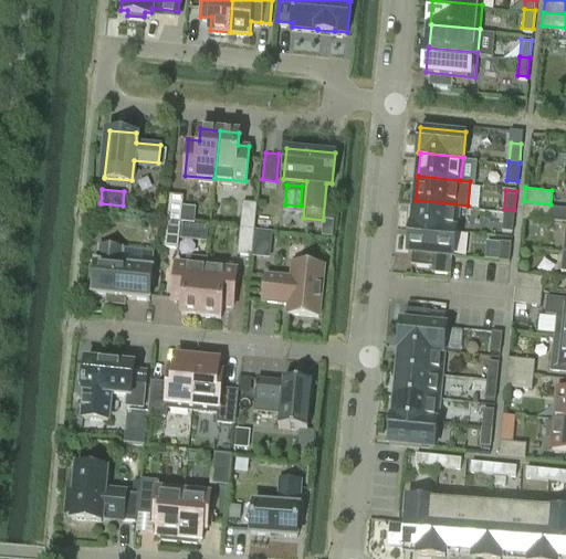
[(169,191),(167,217),(181,219),(184,192),(169,191)]
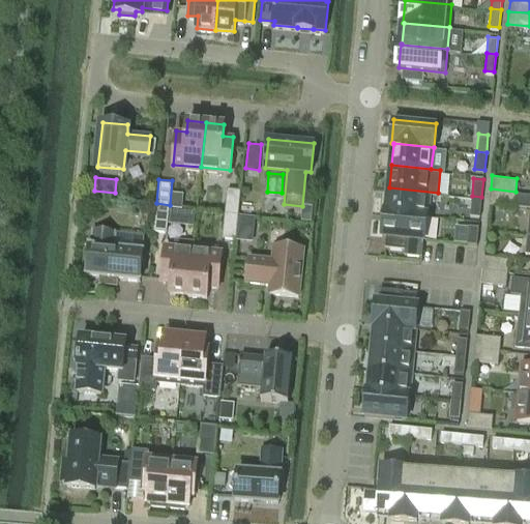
[(225,210),(238,211),(240,187),(227,185),(225,210)]
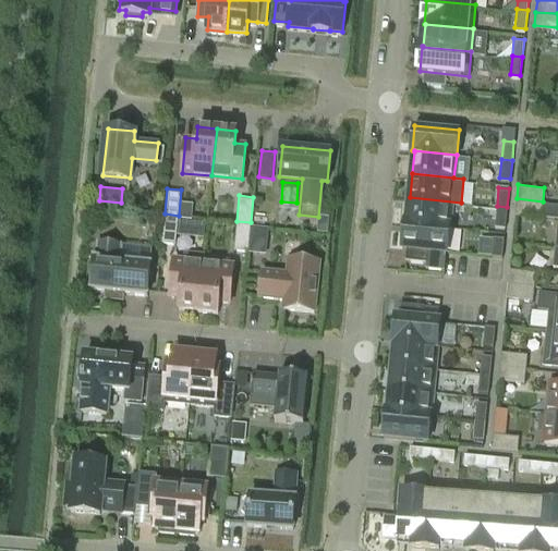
[(410,197),(408,220),(407,220),(449,224),(451,201),(410,197)]
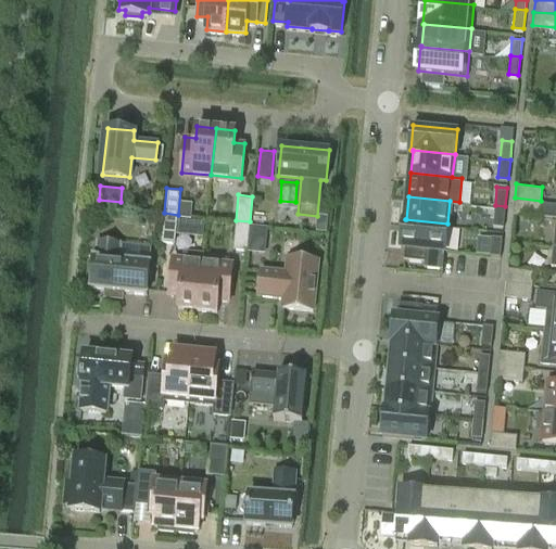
[(541,201),(515,198),(514,212),(540,215),(541,201)]
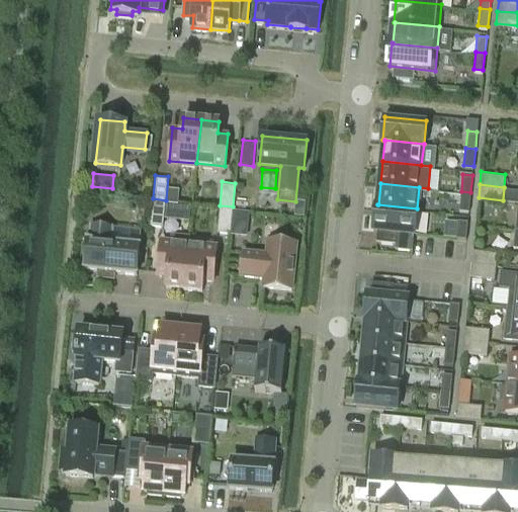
[(470,192),(461,191),(459,208),(469,209),(470,192)]
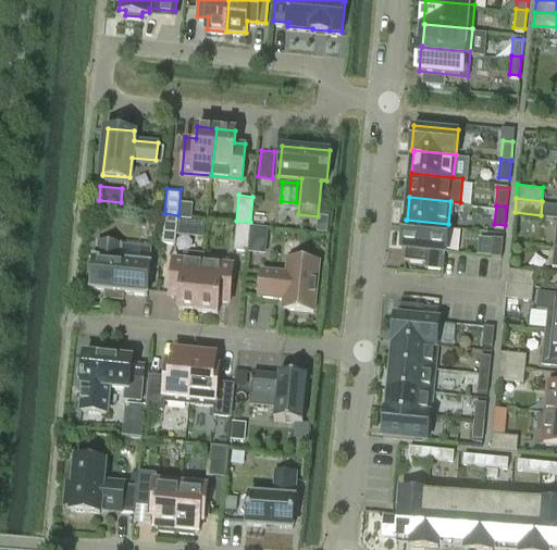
[(178,215),(164,213),(161,239),(175,240),(178,215)]
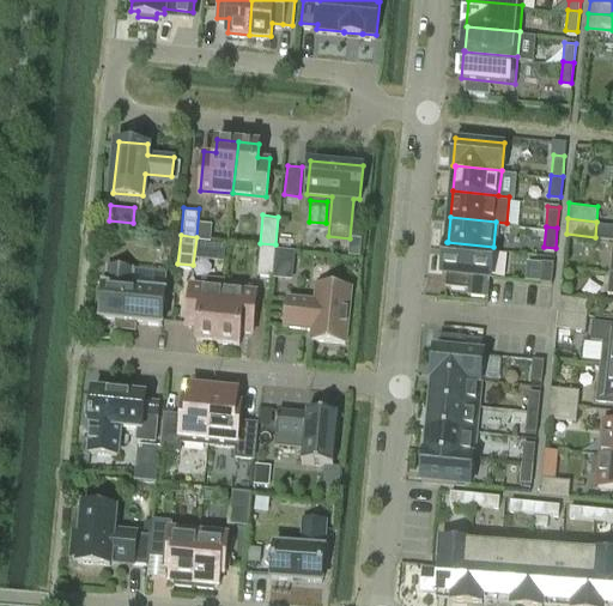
[(447,242),(448,242),(444,241),(442,268),(447,270),(445,284),(471,286),(472,272),(491,274),(493,247),(447,242)]
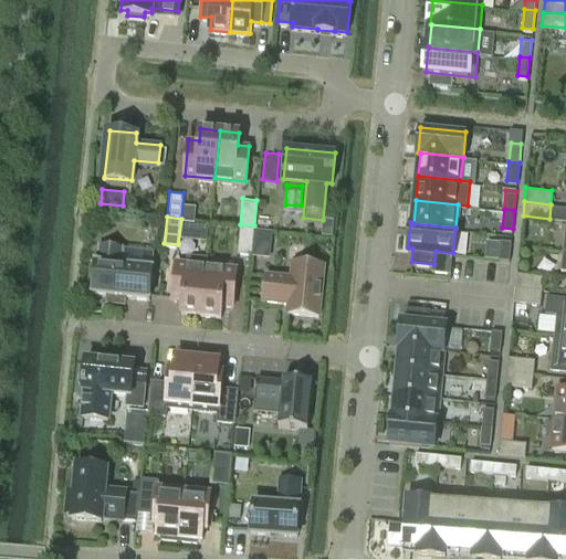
[(254,225),(240,224),(238,251),(252,252),(254,225)]
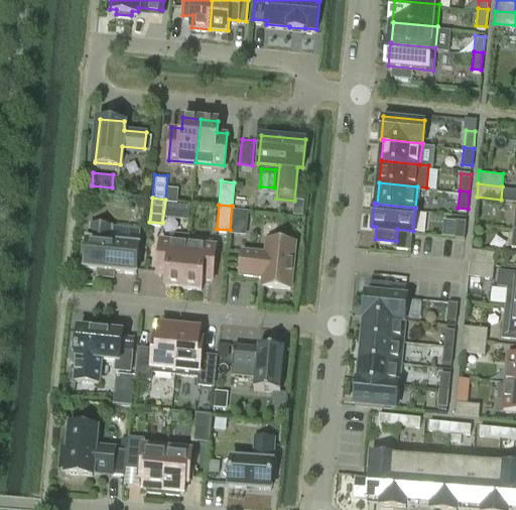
[(457,217),(455,235),(465,236),(467,218),(457,217)]
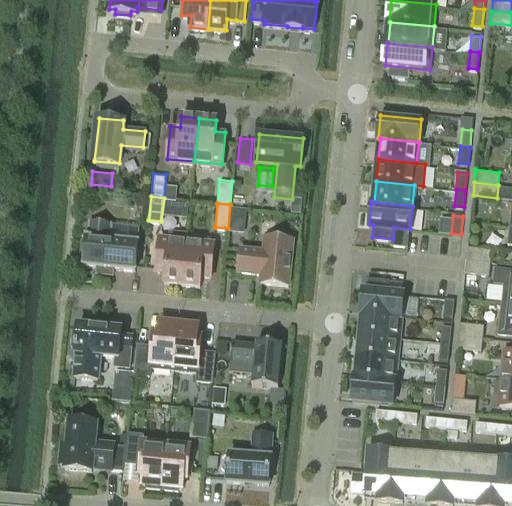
[(82,235),(81,253),(85,253),(84,263),(98,264),(97,270),(112,272),(113,266),(135,268),(138,240),(137,240),(126,239),(126,235),(127,235),(129,223),(110,222),(90,220),(89,233),(87,232),(86,236),(82,235)]
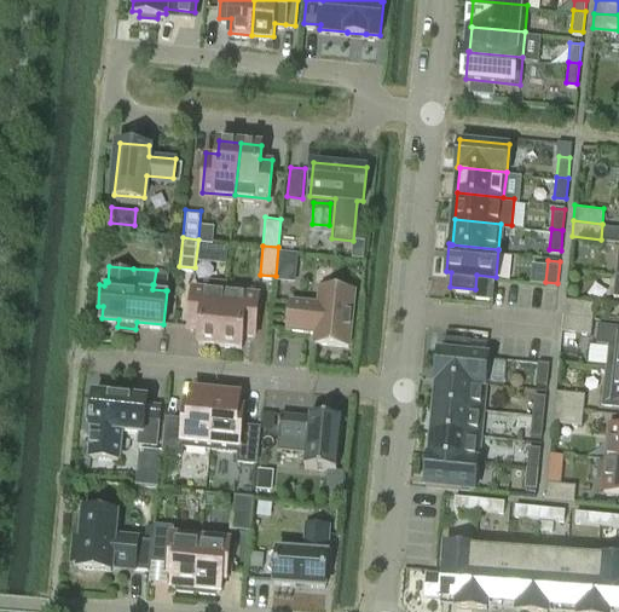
[(226,289),(227,278),(225,278),(206,277),(204,288),(192,287),(189,325),(201,327),(198,340),(220,342),(226,289)]
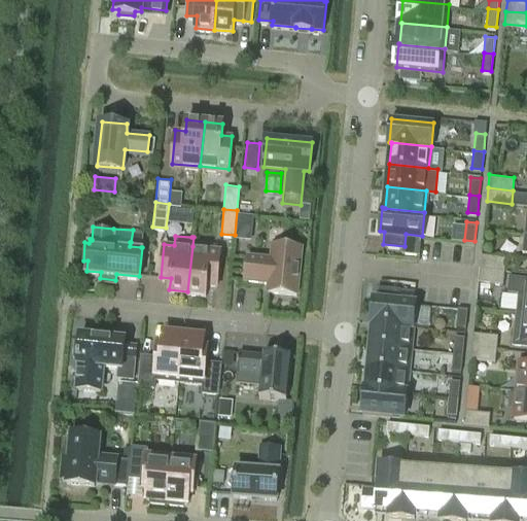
[(247,253),(244,278),(269,281),(269,289),(296,292),(302,245),(300,245),(300,240),(287,239),(287,244),(273,242),(272,256),(247,253)]
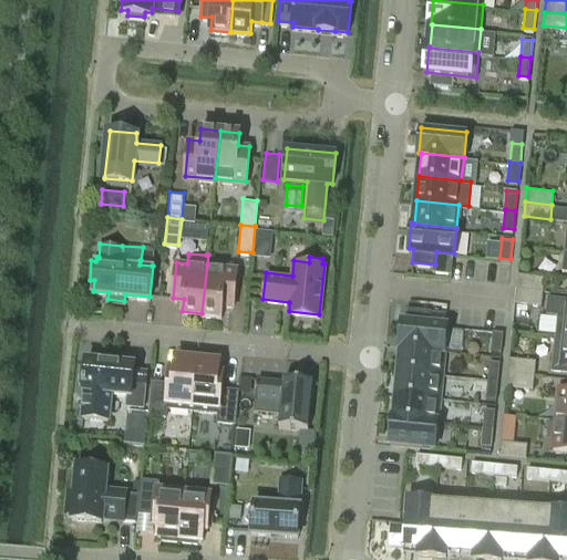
[(207,265),(202,313),(222,315),(223,302),(234,303),(237,268),(207,265)]
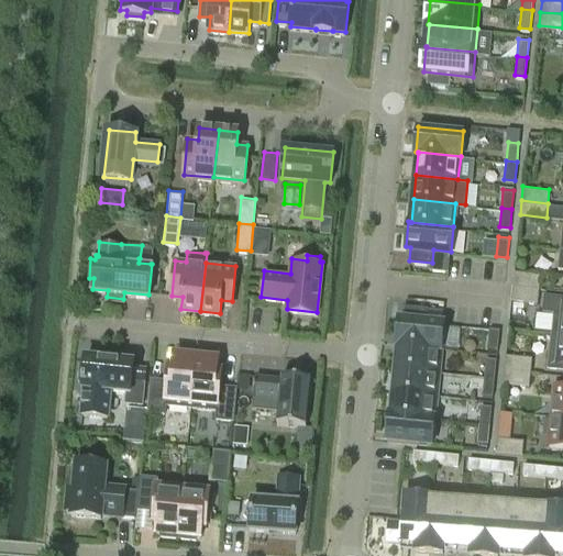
[(515,269),(512,284),(539,286),(541,273),(515,269)]
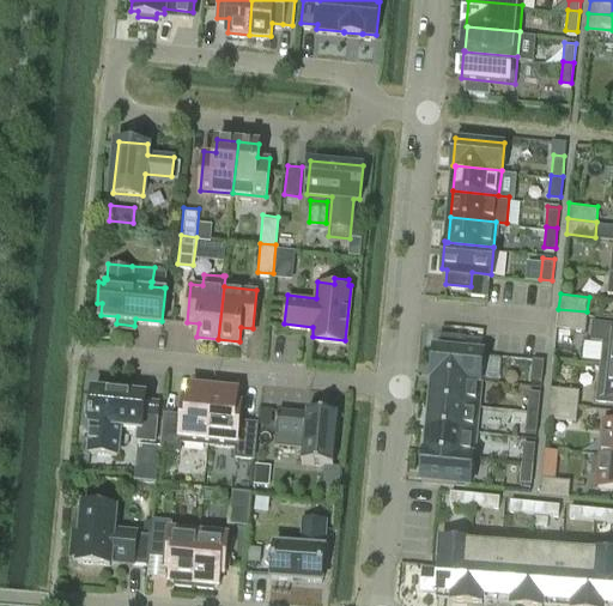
[(587,311),(558,309),(557,325),(586,327),(587,311)]
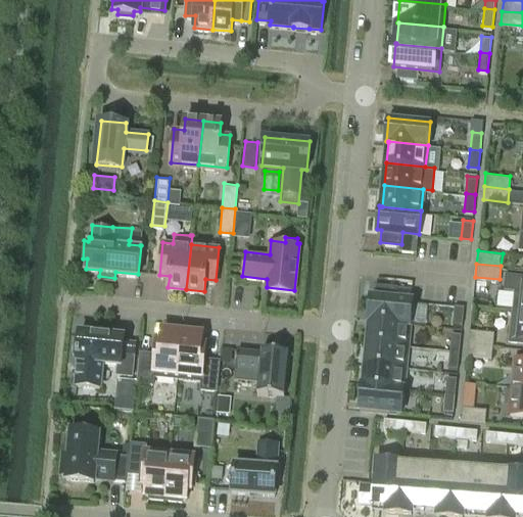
[(371,318),(411,322),(413,299),(395,297),(397,285),(376,283),(375,295),(371,294),(368,319),(371,319),(371,318)]
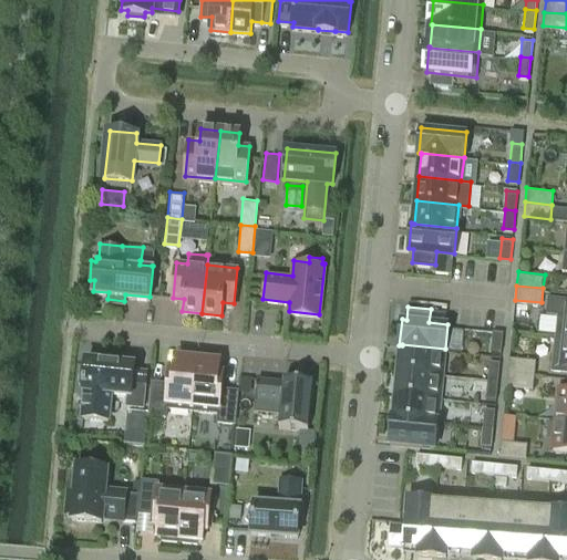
[(566,333),(566,312),(558,312),(556,331),(555,331),(555,333),(566,334),(566,333)]
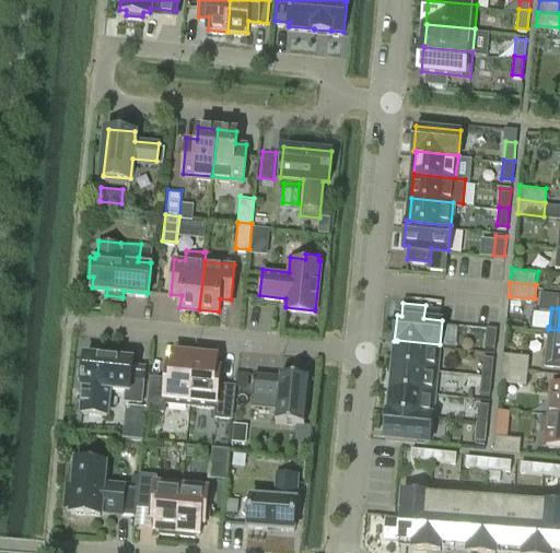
[(487,325),(485,343),(496,344),(497,326),(487,325)]
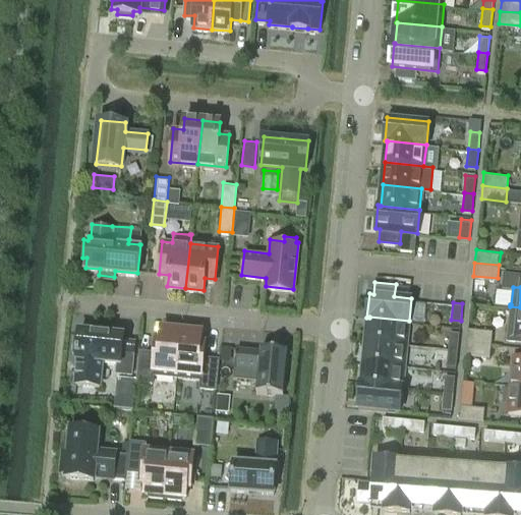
[(369,317),(369,318),(366,338),(406,342),(409,321),(369,317)]
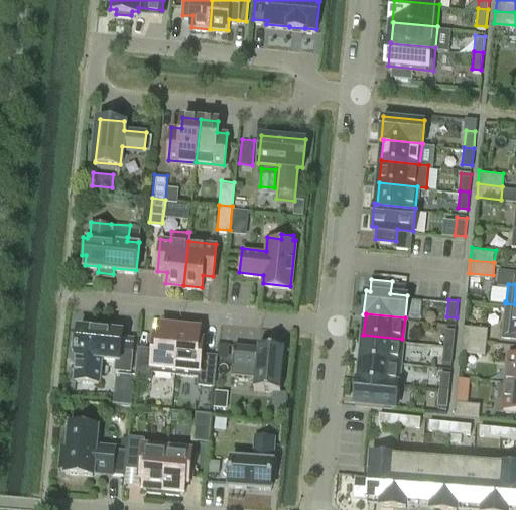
[(74,331),(73,347),(77,348),(76,354),(78,354),(76,378),(99,380),(101,356),(116,358),(115,368),(131,369),(134,337),(122,336),(123,330),(109,329),(109,323),(93,321),(93,327),(79,326),(78,332),(74,331)]
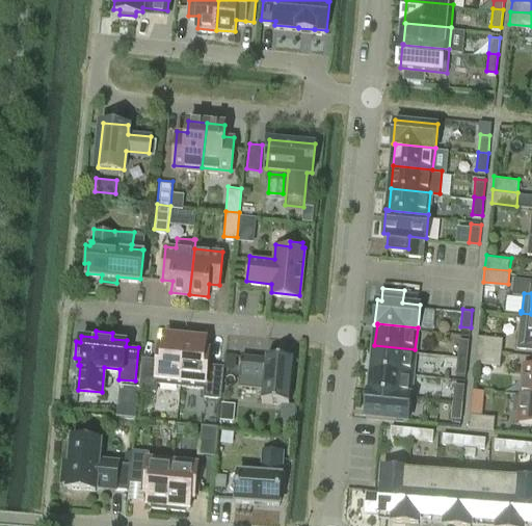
[(181,383),(186,334),(169,332),(168,334),(165,334),(163,344),(160,344),(158,358),(142,357),(139,387),(156,389),(157,380),(181,383)]
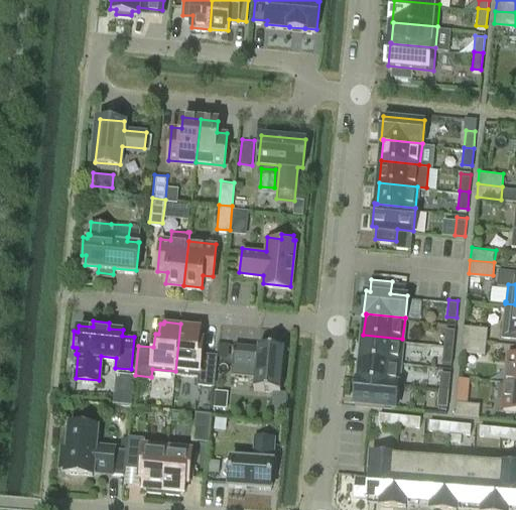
[(180,324),(175,371),(200,373),(199,381),(215,383),(218,354),(202,352),(203,339),(200,338),(201,328),(197,328),(197,325),(180,324)]
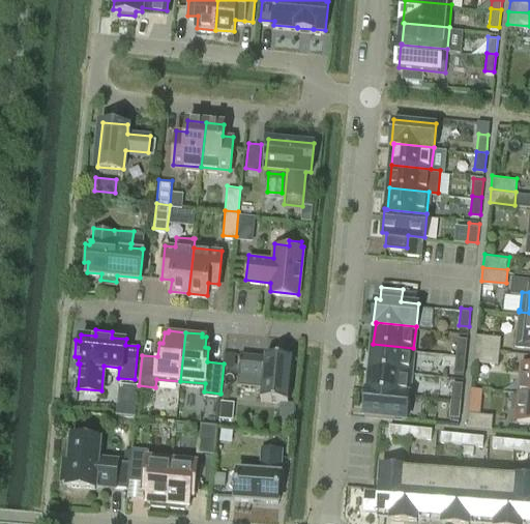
[(476,332),(475,346),(500,348),(501,335),(476,332)]
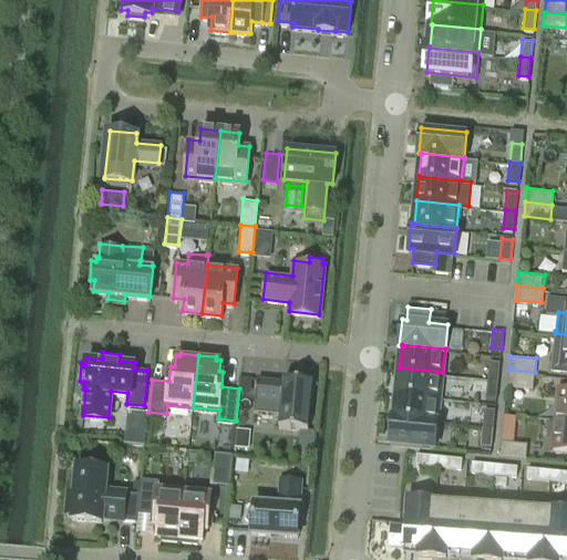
[(490,359),(487,377),(498,377),(501,360),(490,359)]
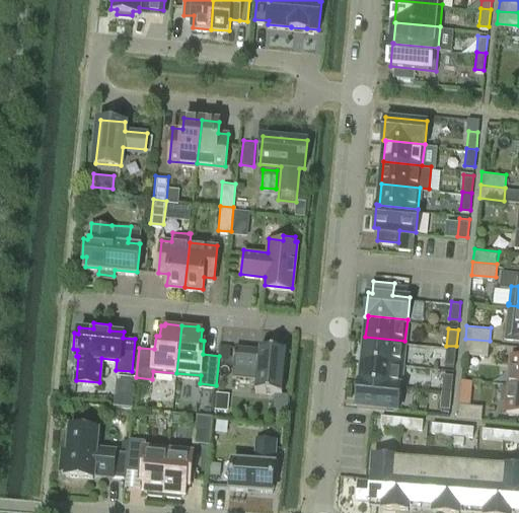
[(365,337),(363,359),(402,363),(404,341),(365,337)]
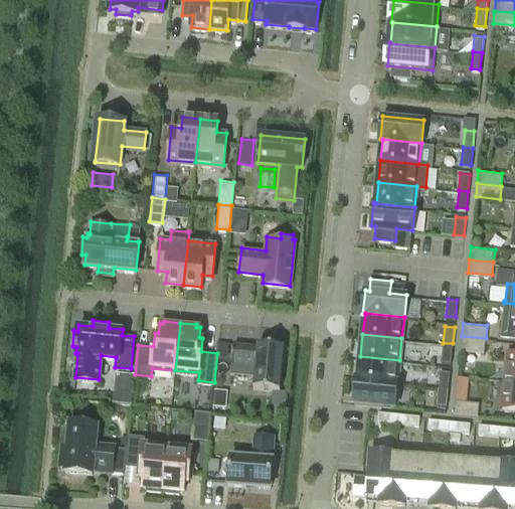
[(486,338),(462,336),(460,349),(484,351),(486,338)]
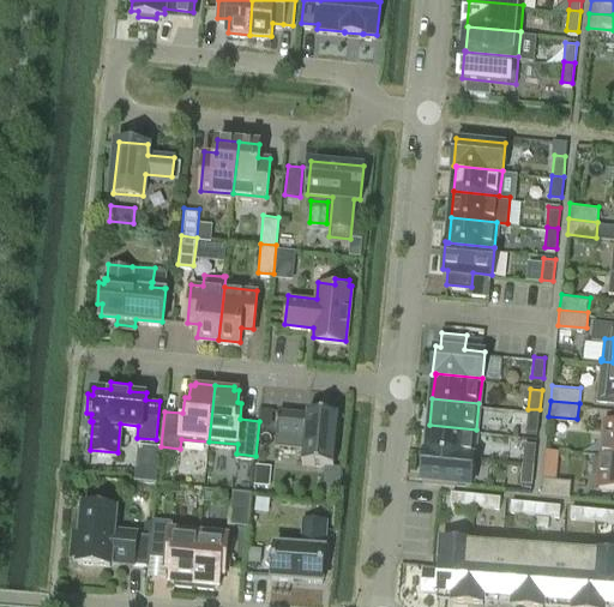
[(277,431),(275,444),(304,446),(302,460),(333,463),(339,412),(307,409),(280,407),(278,416),(277,416),(277,420),(277,431)]
